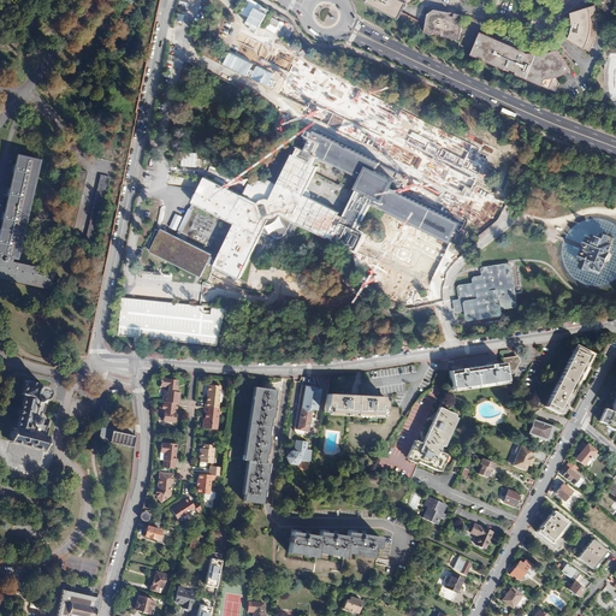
[(363,0),(363,4),(398,19),(404,7),(406,7),(407,5),(400,1),(398,0),(363,0)]
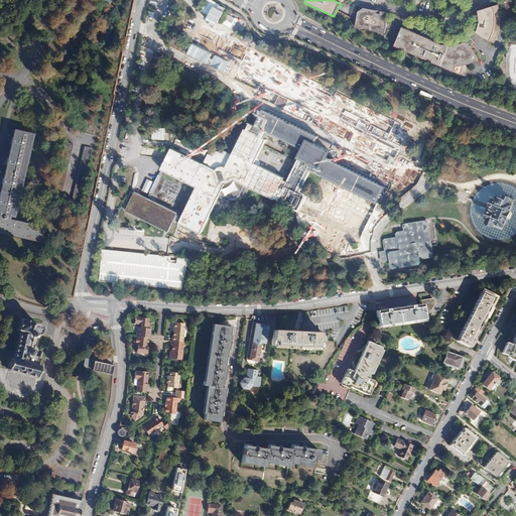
[(478,10),(480,20),(476,33),(485,38),(493,43),(495,40),(496,38),(497,35),(498,32),(499,28),(499,25),(499,22),(500,19),(500,16),(499,13),(499,10),(498,7),(497,4),(478,10)]
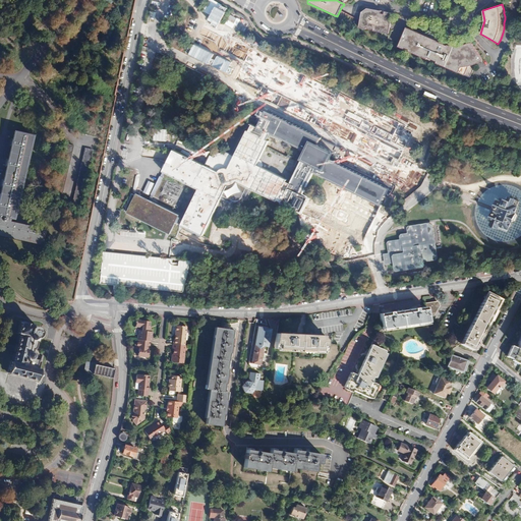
[(276,7),(271,15),(280,21),(286,13),(276,7)]
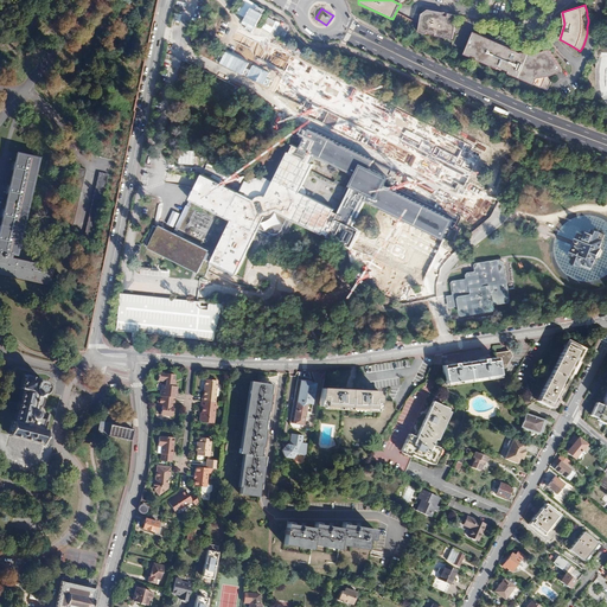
[(427,10),(421,14),(417,32),(453,38),(458,16),(427,10)]
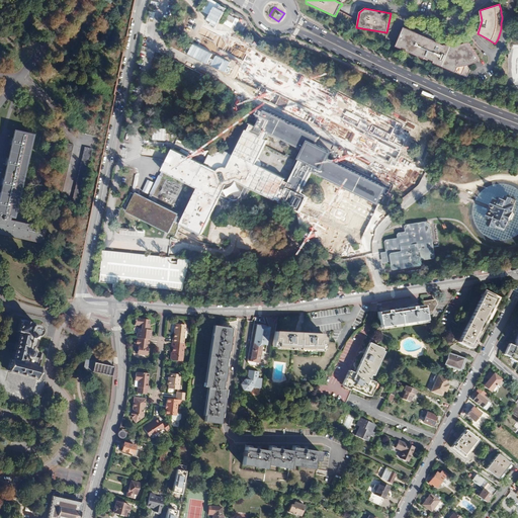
[(420,34),(404,27),(396,45),(466,76),(472,63),(479,59),(467,41),(452,47),(443,42),(443,44),(434,39),(434,38),(428,29),(420,34)]
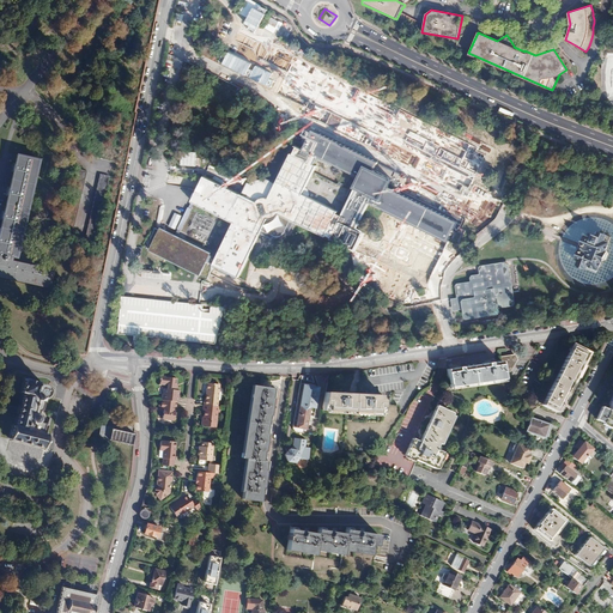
[(477,149),(295,59),(277,95),(310,110),(307,116),(460,192),(463,186),(468,188),(484,156),(475,151),(477,149)]
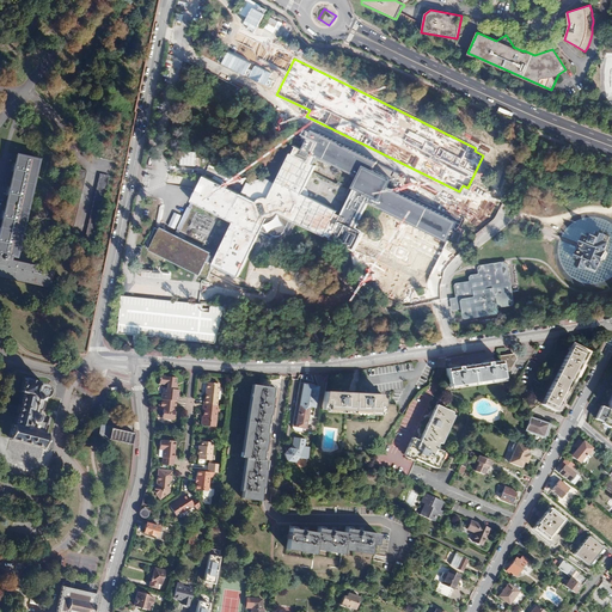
[(37,114),(30,108),(24,115),(31,121),(37,114)]
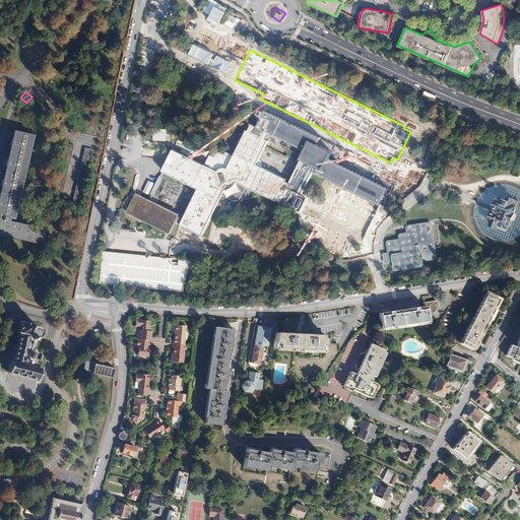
[(261,124),(259,128),(270,133),(305,150),(299,161),(302,163),(315,169),(314,172),(379,205),(384,196),(388,189),(330,159),(333,152),(318,144),(321,138),(268,111),(267,113),(263,111),(257,122),(261,124)]
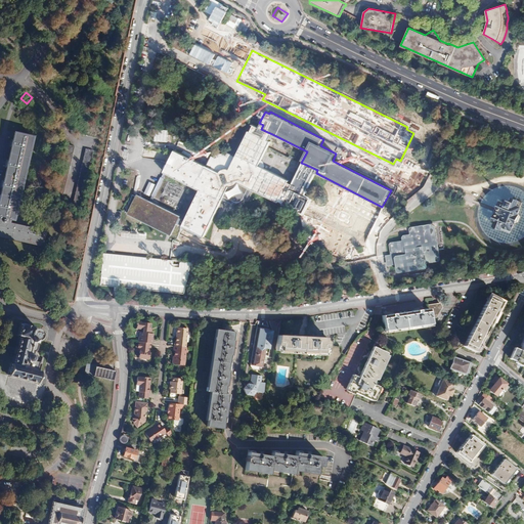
[(277,202),(281,204),(290,185),(285,182),(286,181),(257,167),(270,141),(268,140),(272,134),(261,129),(254,125),(250,132),(249,131),(235,157),(224,151),(223,155),(221,154),(220,153),(217,153),(215,155),(214,157),(211,156),(206,167),(174,150),(163,172),(164,172),(199,190),(183,220),(180,226),(202,237),(221,200),(231,205),(233,202),(235,204),(238,204),(241,202),(243,199),(245,201),(251,190),(276,203),(277,202)]
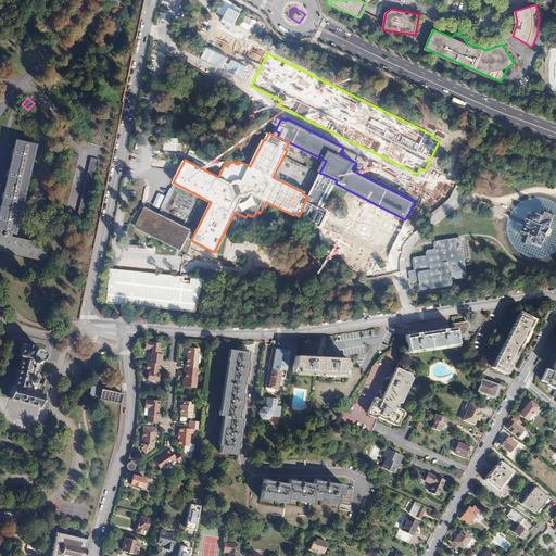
[(34,146),(14,141),(0,207),(0,228),(0,251),(43,261),(47,245),(9,238),(11,230),(15,231),(34,146)]
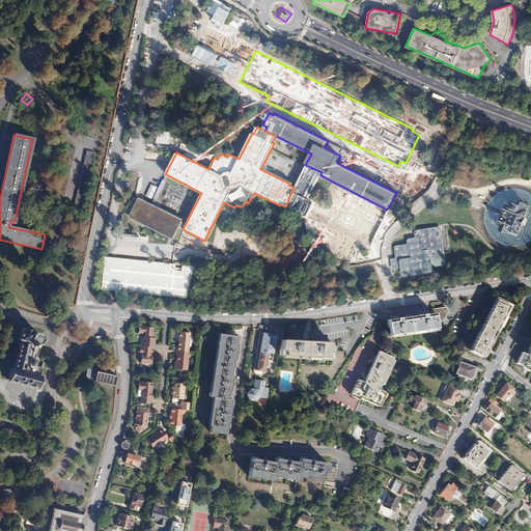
[(94,154),(86,151),(73,212),(81,214),(94,154)]
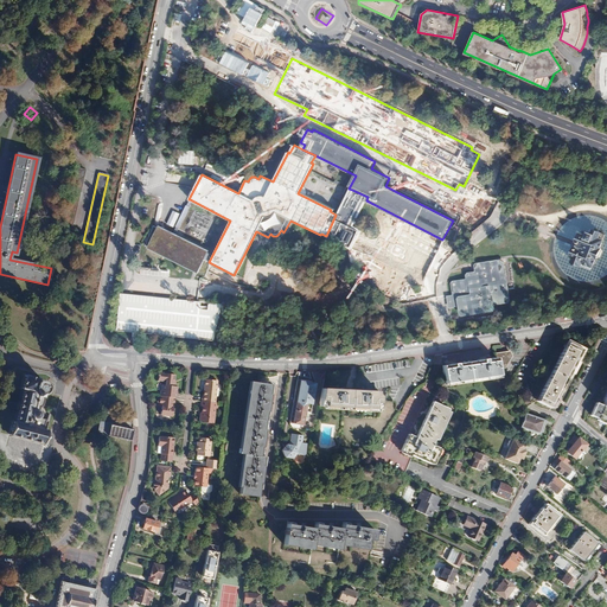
[(336,215),(326,236),(325,238),(350,250),(360,229),(353,225),(366,200),(368,197),(352,190),(338,216),(336,215)]
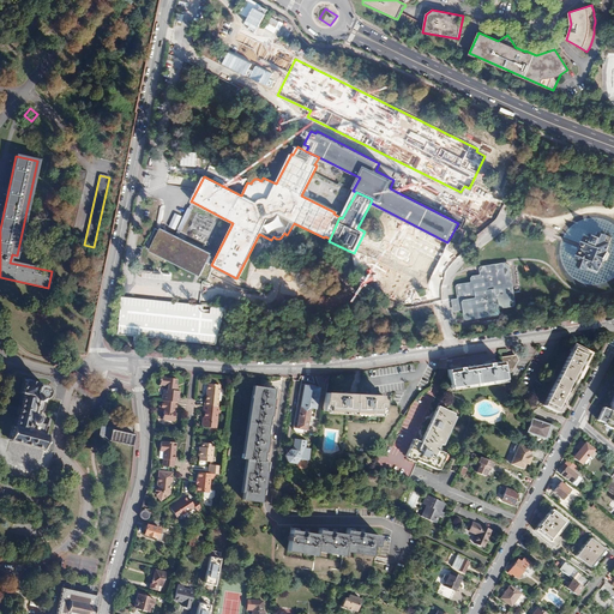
[(191,202),(173,236),(174,236),(192,202),(191,202)]
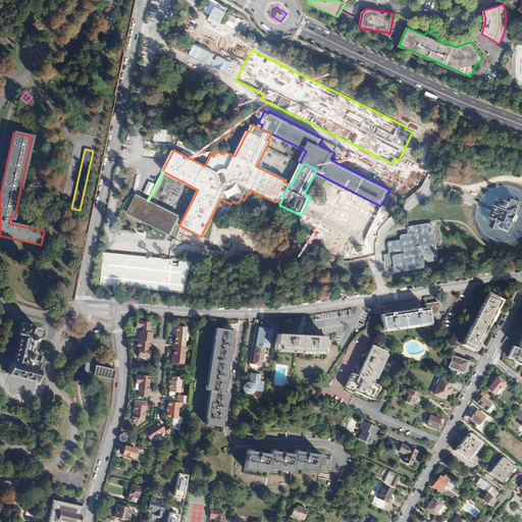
[(363,203),(341,193),(333,208),(318,201),(310,218),(327,226),(319,244),(337,253),(346,235),(363,243),(373,222),(357,215),(363,203)]
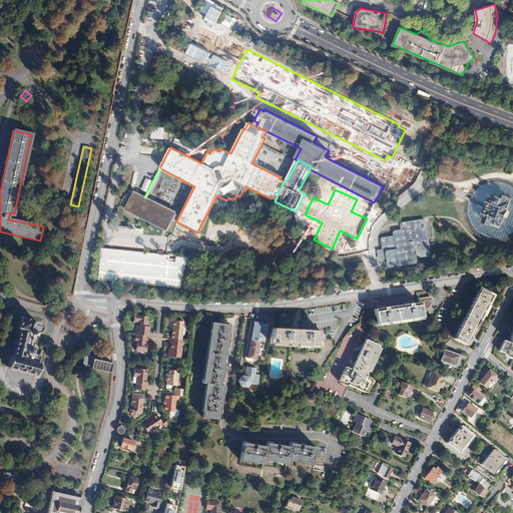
[(172,219),(176,221),(179,215),(145,197),(144,197),(132,191),(123,208),(166,230),(172,219)]
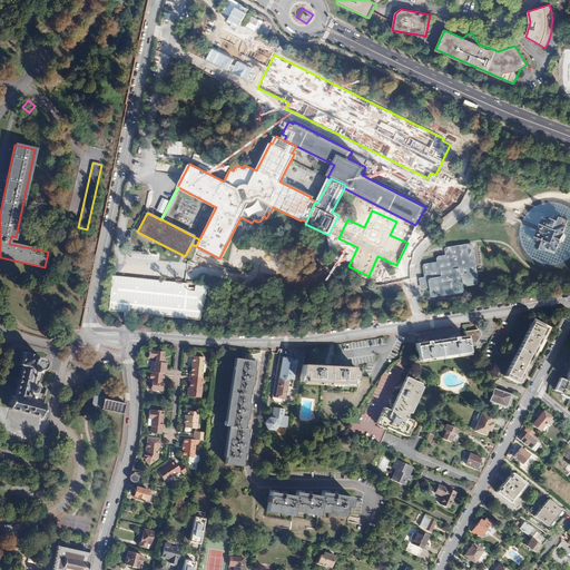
[(540,229),(536,241),(539,242),(537,246),(553,254),(568,220),(557,216),(556,219),(552,217),(550,222),(544,219),(541,227),(540,229)]
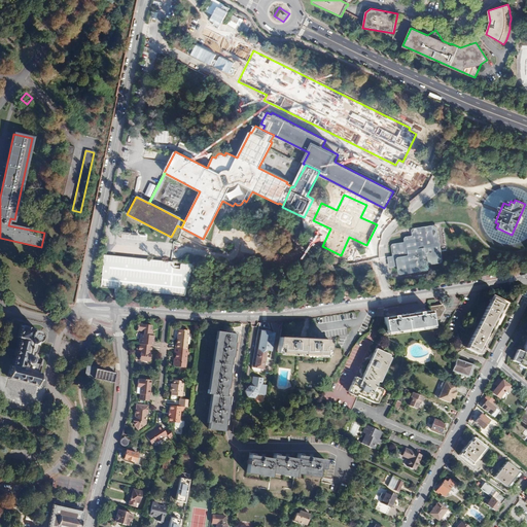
[(393,247),(394,257),(391,257),(392,266),(399,265),(401,275),(428,271),(428,264),(442,261),(438,244),(435,226),(411,231),(412,241),(407,241),(408,245),(393,247)]
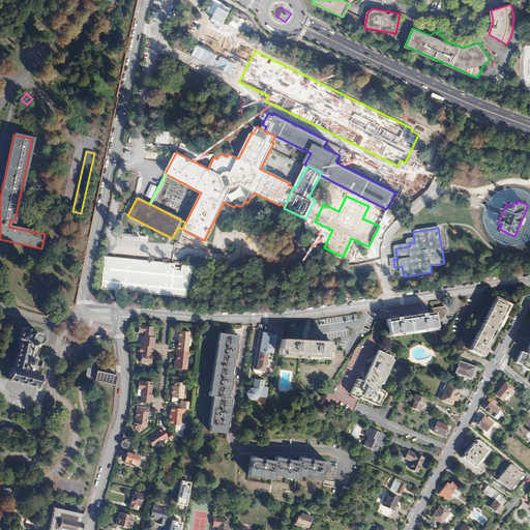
[(194,265),(105,257),(101,289),(185,297),(194,265)]
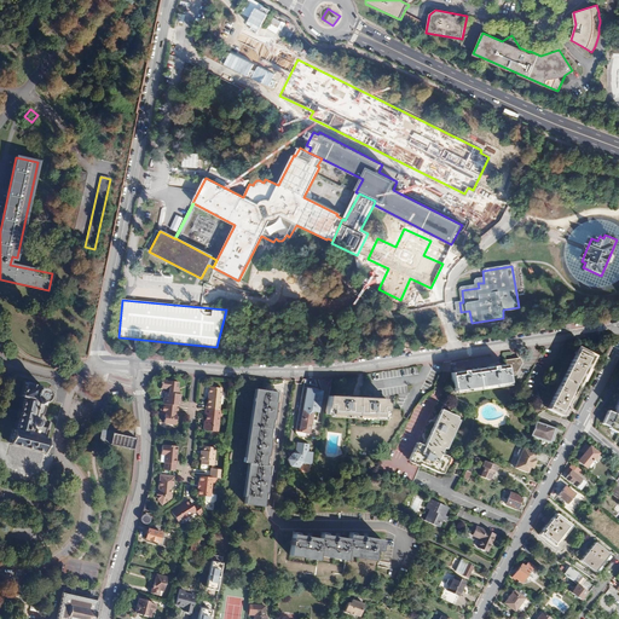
[(593,357),(578,351),(548,410),(562,417),(593,357)]
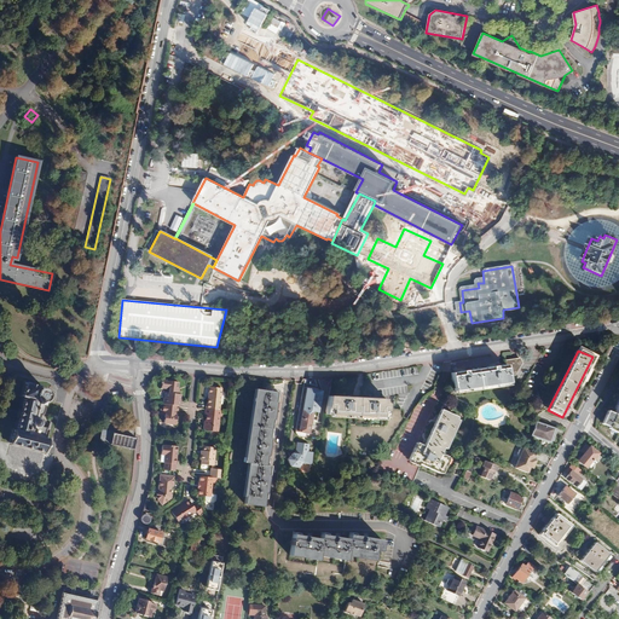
[(466,368),(455,369),(458,386),(512,377),(510,371),(516,370),(526,357),(524,352),(508,356),(509,360),(499,362),(499,360),(495,360),(495,362),(470,366),(470,365),(466,366),(466,368)]
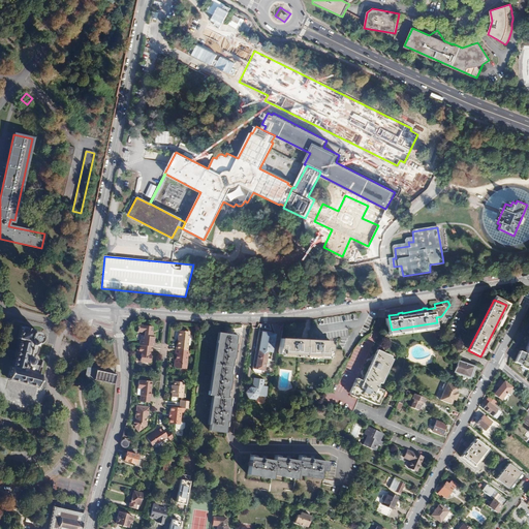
[(143,331),(144,331),(144,336),(142,335),(142,339),(141,339),(139,345),(141,345),(151,346),(153,346),(154,346),(154,341),(154,337),(152,337),(152,334),(151,334),(152,325),(137,324),(137,328),(137,331),(142,332),(143,331)]
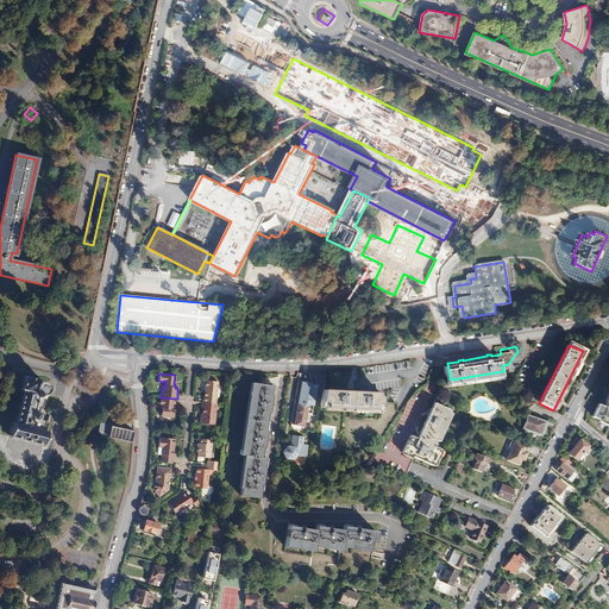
[(22,389),(24,390),(16,424),(13,422),(10,437),(43,445),(44,445),(46,432),(49,422),(45,422),(45,420),(37,418),(38,416),(39,416),(39,414),(39,413),(39,412),(38,410),(39,409),(41,409),(42,408),(44,400),(44,399),(43,397),(42,397),(42,395),(43,395),(45,394),(46,393),(48,390),(48,388),(46,385),(45,383),(43,382),(41,382),(39,383),(38,383),(37,383),(38,381),(38,380),(25,376),(22,389)]
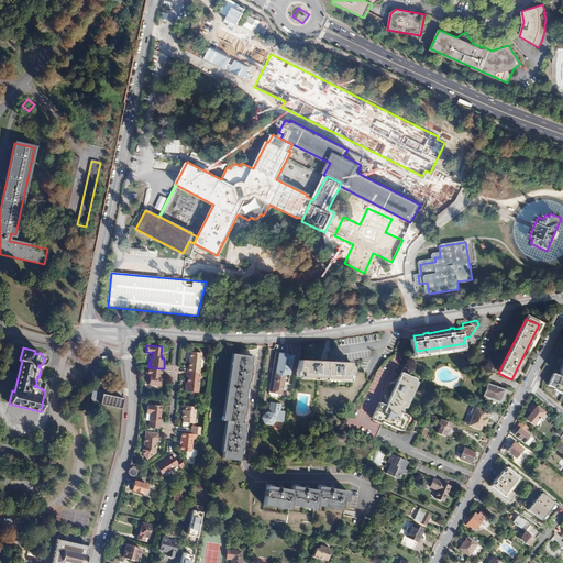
[(190,350),(188,371),(200,371),(201,352),(190,350)]
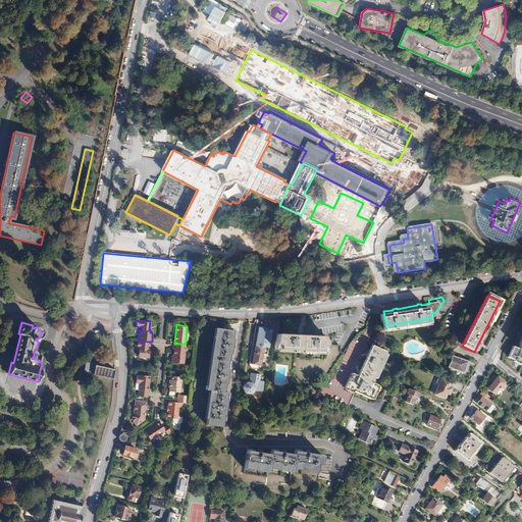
[(256,326),(253,341),(249,364),(252,364),(251,368),(255,369),(258,369),(259,366),(260,366),(263,347),(267,348),(270,330),(269,329),(267,328),(267,327),(259,326),(258,327),(256,326)]
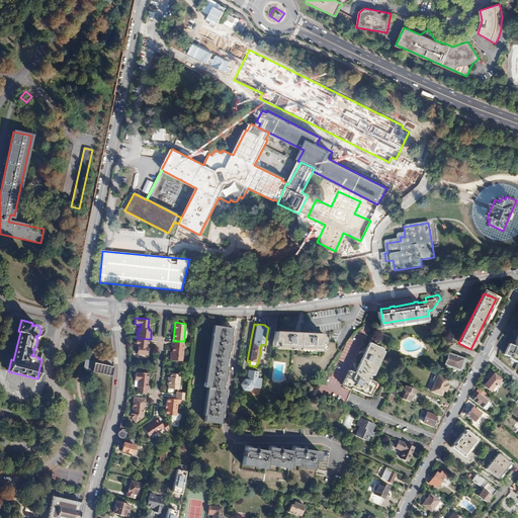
[(233,328),(218,326),(206,385),(210,386),(204,421),(220,423),(226,387),(223,387),(233,328)]
